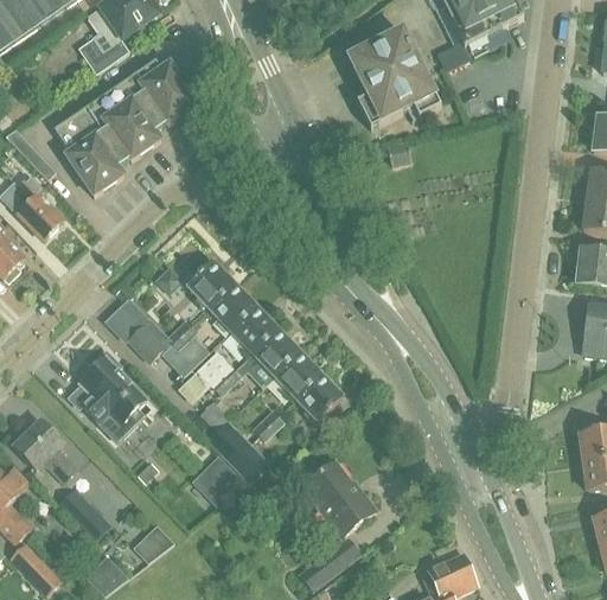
[(103,51),(159,12),(151,0),(108,0),(88,14),(100,32),(94,37),(103,51)]
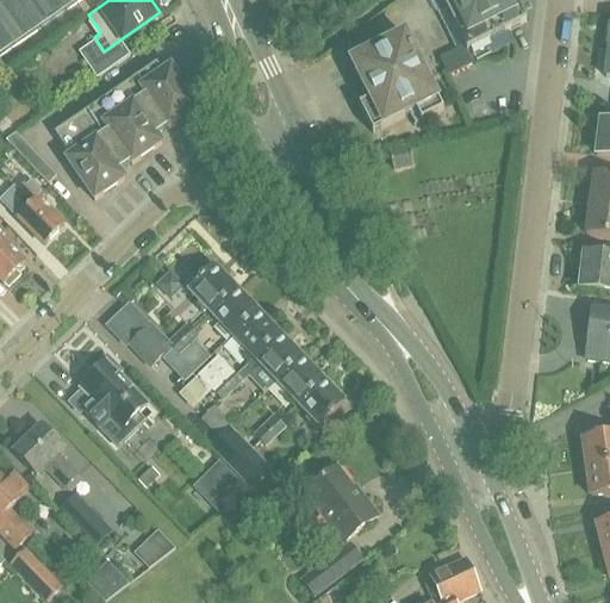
[(527,16),(518,0),(443,0),(467,45),(527,16)]
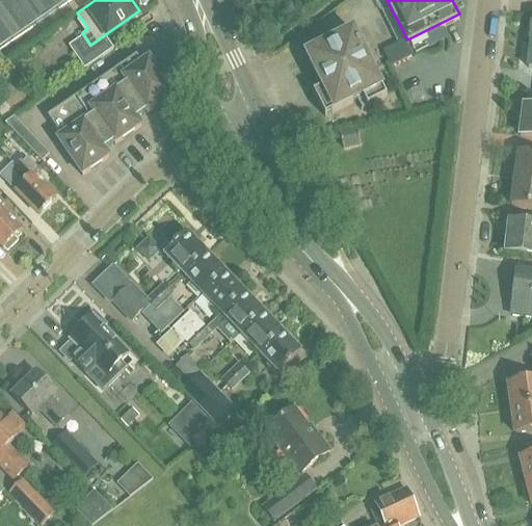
[(388,91),(353,26),(306,50),(322,83),(314,87),(325,111),(363,93),(368,102),(388,91)]
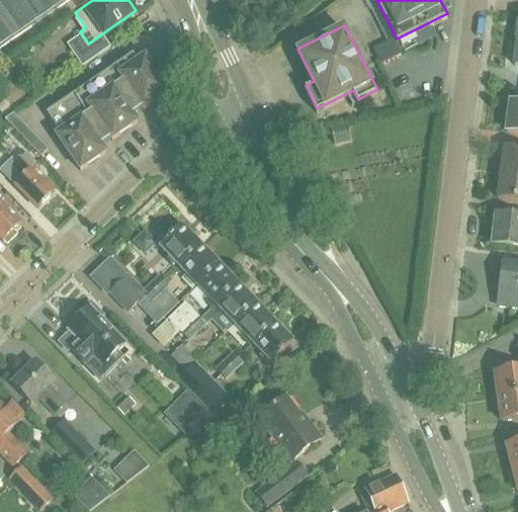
[(138,118),(133,111),(143,104),(144,105),(169,88),(146,54),(139,58),(134,50),(47,109),(61,130),(58,132),(81,166),(106,149),(101,142),(111,135),(112,136),(138,118)]
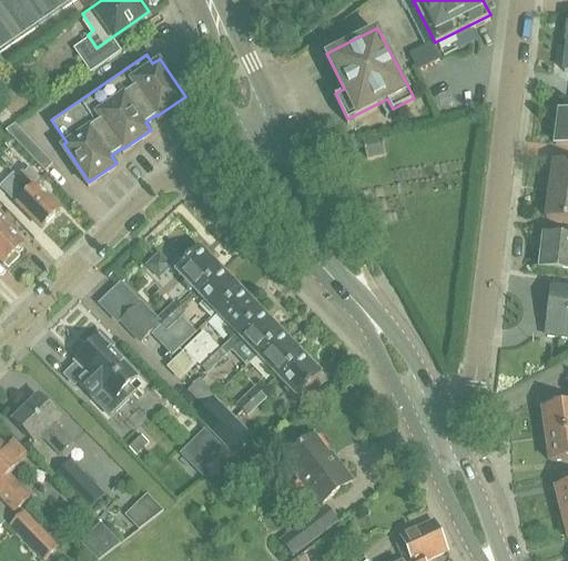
[(18,112),(8,100),(0,106),(0,115),(6,123),(18,112)]
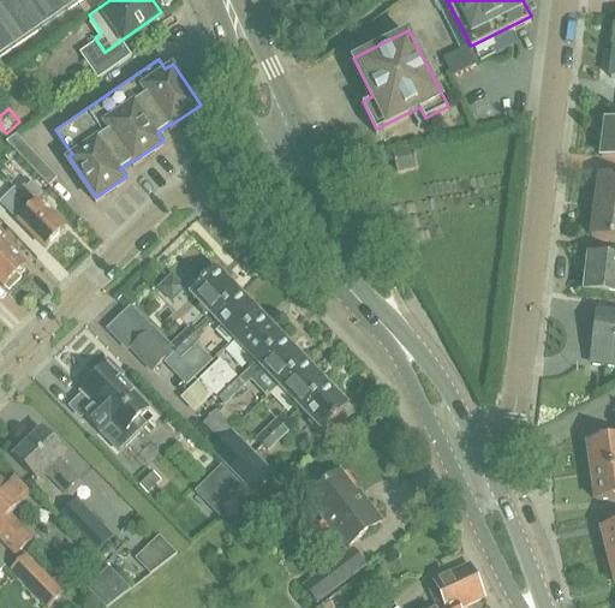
[(614,118),(607,117),(602,152),(614,153),(614,118)]
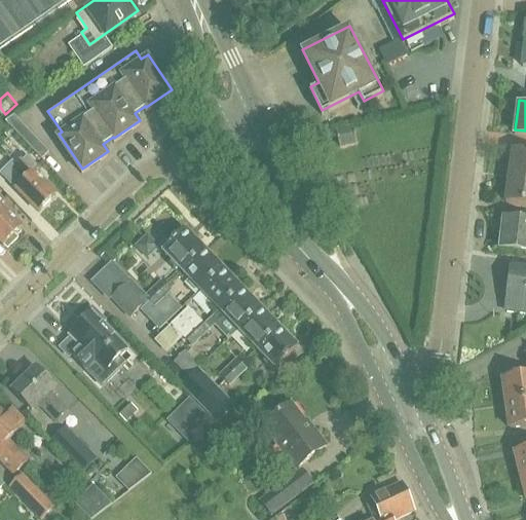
[(26,122),(19,130),(42,154),(49,147),(26,122)]
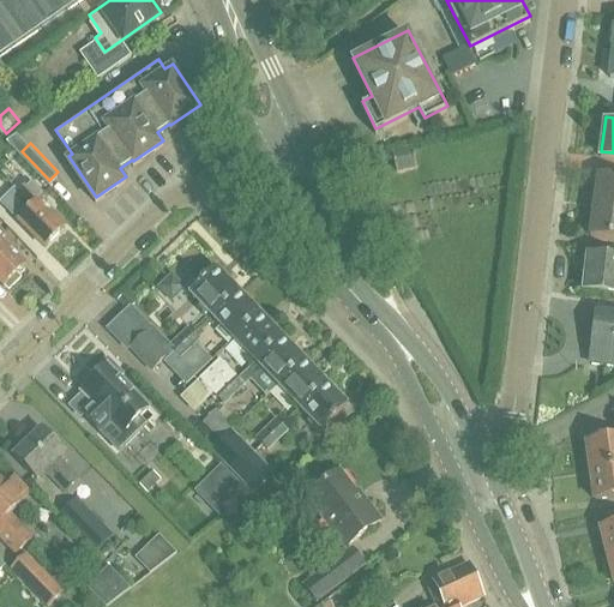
[(397,166),(416,161),(413,143),(393,148),(397,166)]
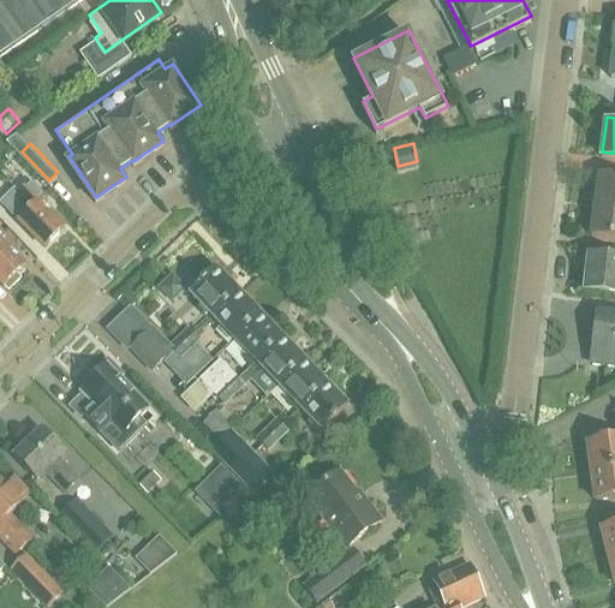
[(595,201),(614,203),(614,172),(598,171),(595,201)]
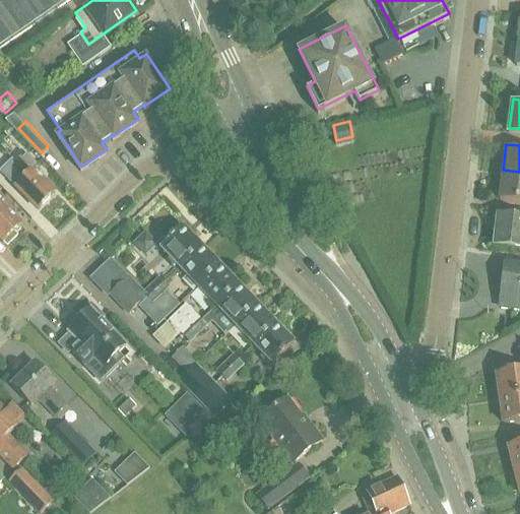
[(12,153),(0,166),(16,182),(38,204),(56,188),(35,166),(38,162),(27,149),(17,158),(12,153)]
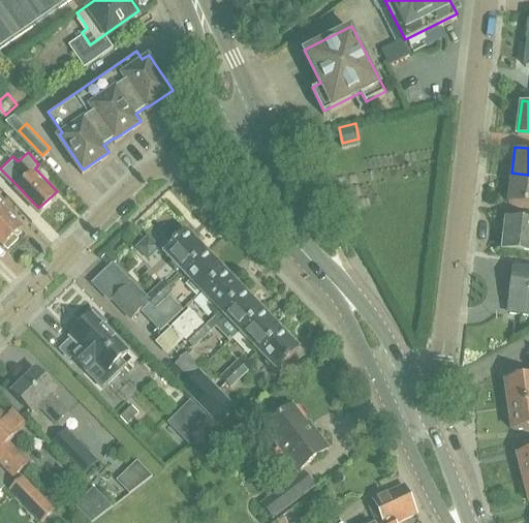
[(528,175),(511,173),(507,198),(528,201),(528,175)]
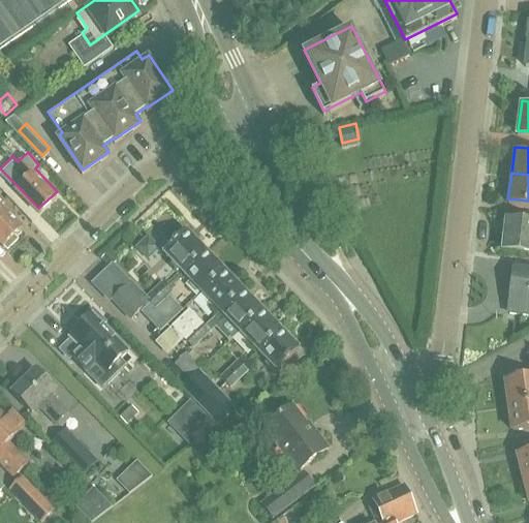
[(0,238),(4,242),(8,245),(19,235),(16,231),(23,224),(1,203),(5,197),(0,191),(0,238)]
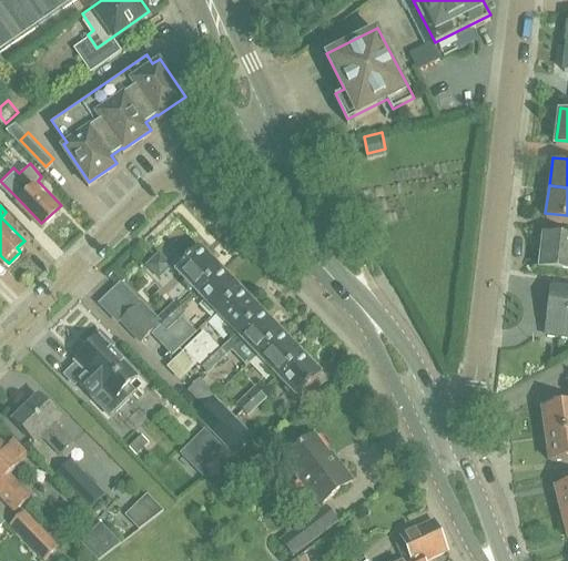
[(567,266),(567,233),(544,231),(540,263),(567,266)]
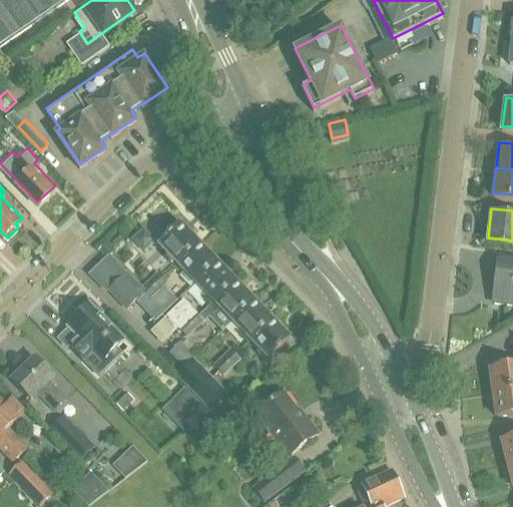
[(177,260),(198,238),(180,219),(171,227),(167,223),(154,235),(177,260)]
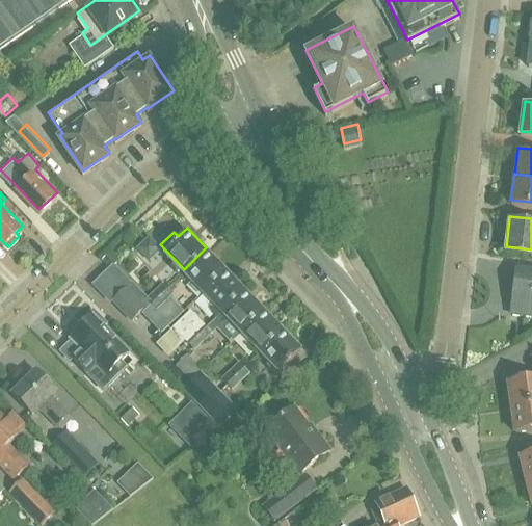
[(225,268),(206,247),(184,269),(203,289),(225,268)]
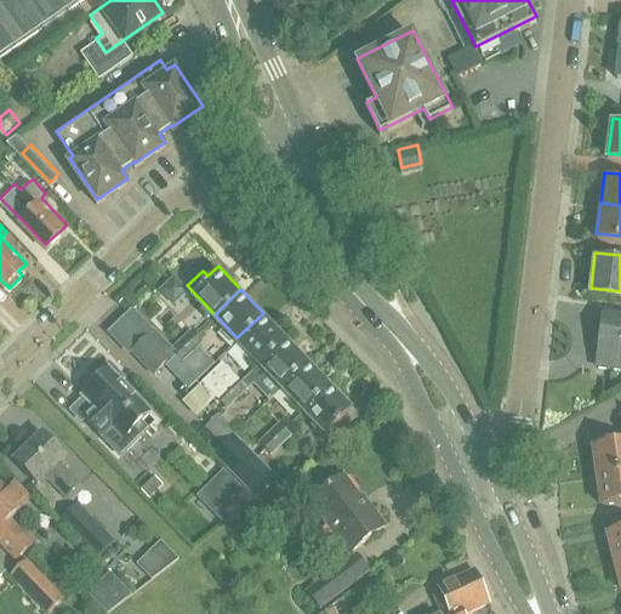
[(620,311),(605,310),(598,363),(619,365),(619,363),(617,363),(619,347),(620,347),(620,311)]
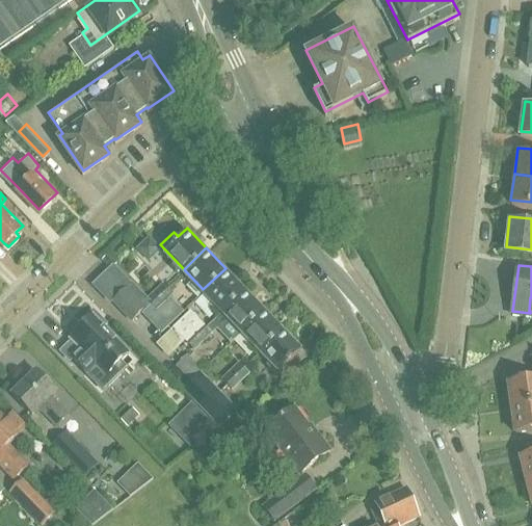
[(225,268),(203,289),(222,309),(244,288),(225,268)]
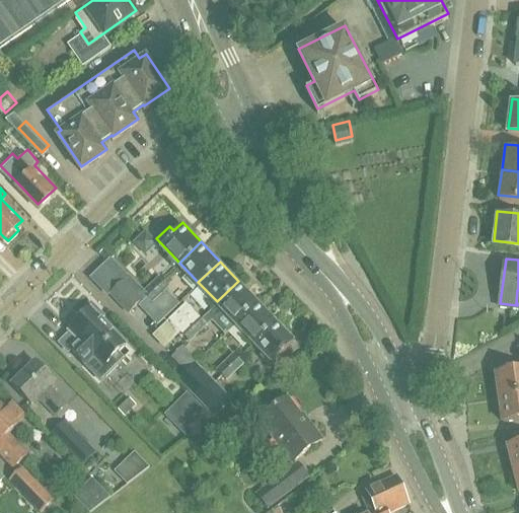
[(156,284),(161,289),(168,282),(159,272),(149,282),(154,287),(156,284)]
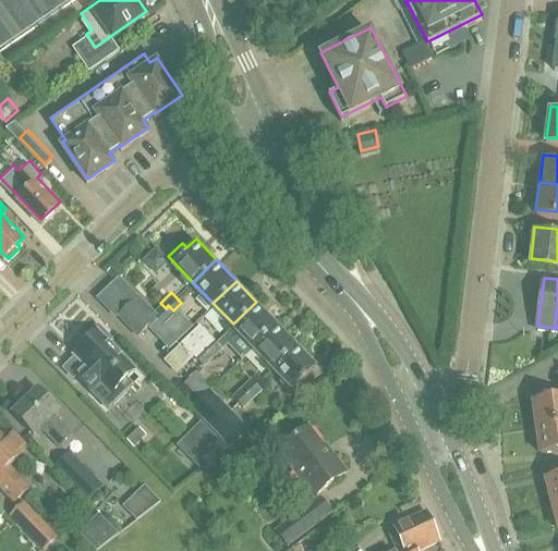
[(153,318),(132,297),(118,311),(138,331),(153,318)]
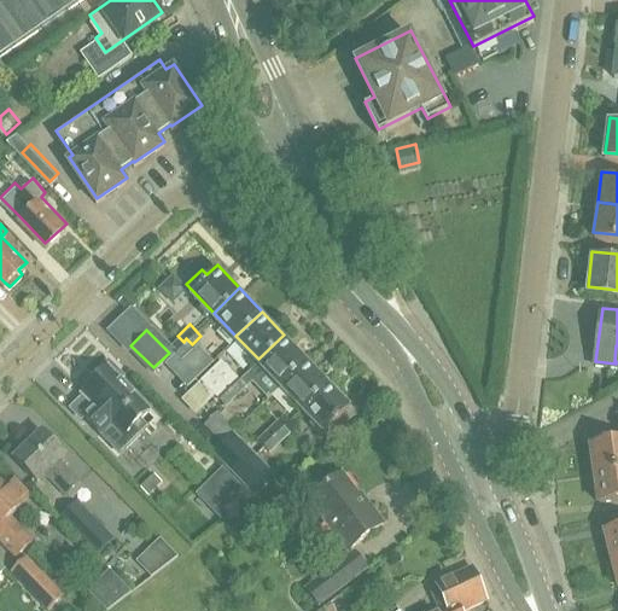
[(307,358),(284,335),(258,359),(258,360),(264,366),(280,382),(307,358)]
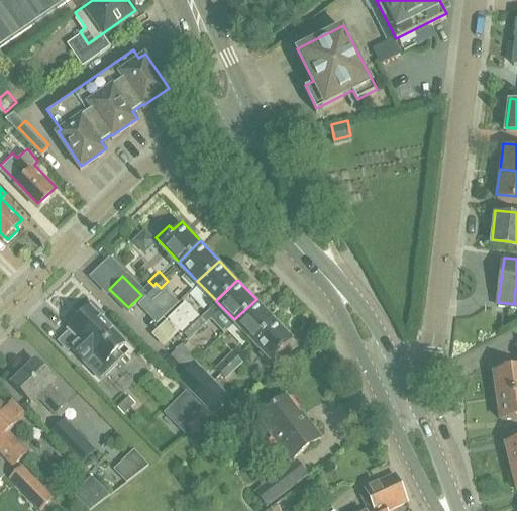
[(153,286),(148,281),(141,288),(150,297),(161,288),(156,283),(153,286)]
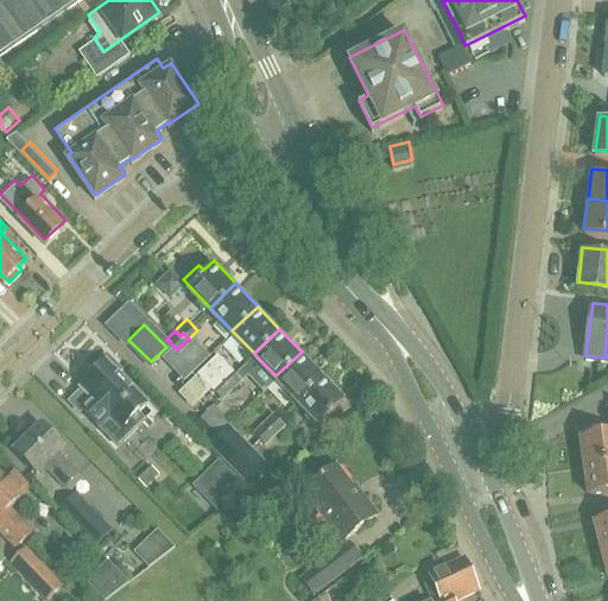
[(92,393),(82,403),(119,441),(145,416),(138,409),(147,399),(119,369),(124,366),(107,349),(95,361),(99,366),(81,383),(92,393)]
